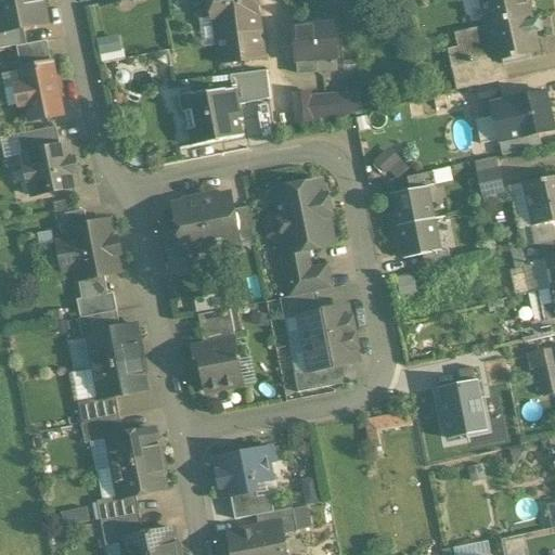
[(42,0),(11,0),(0,2),(0,34),(24,29),(48,24),(42,0)]
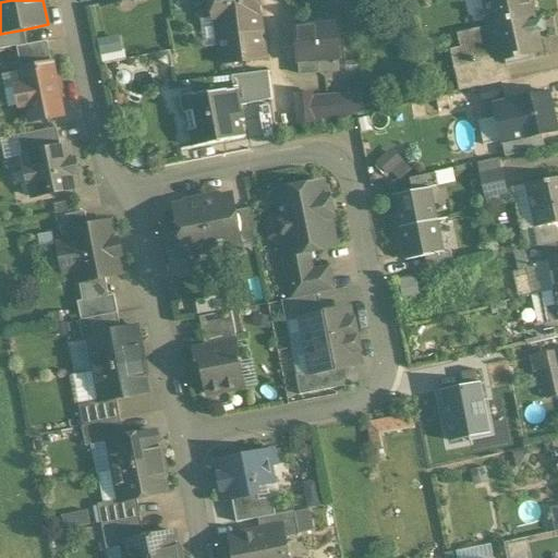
[(259,0),(209,0),(211,21),(214,21),(217,43),(220,65),(267,60),(259,0)]
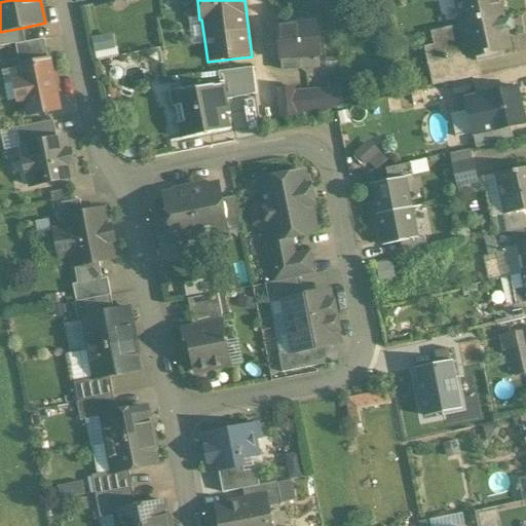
[(457,0),(462,25),(503,16),(499,0),(457,0)]
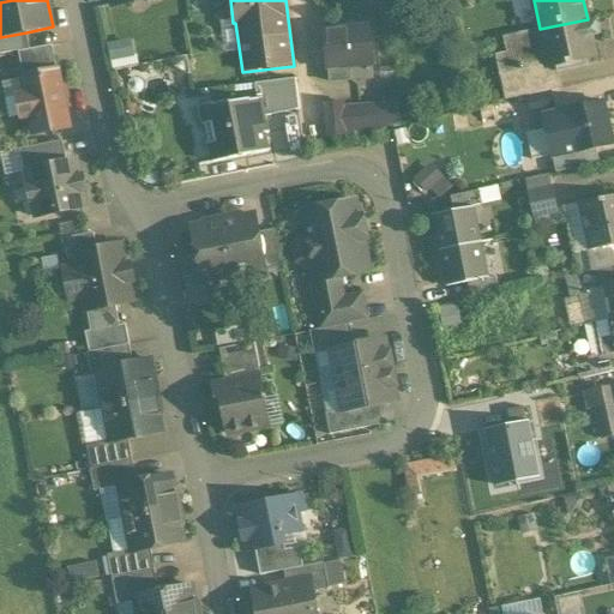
[(588,19),(540,29),(543,44),(542,46),(547,66),(547,68),(557,66),(569,64),(569,65),(596,59),(593,37),(589,25),(588,19)]
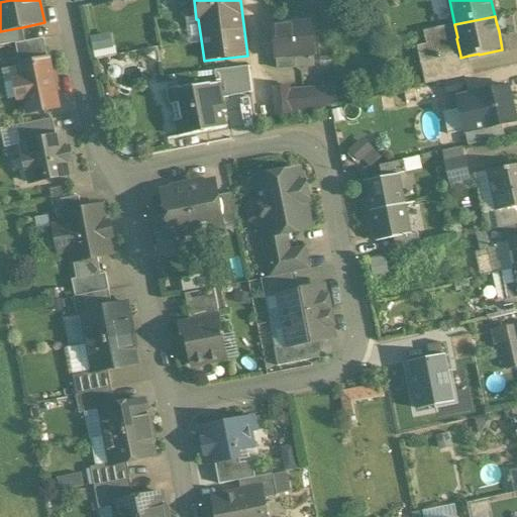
[(502,19),(496,21),(499,31),(505,30),(502,19)]
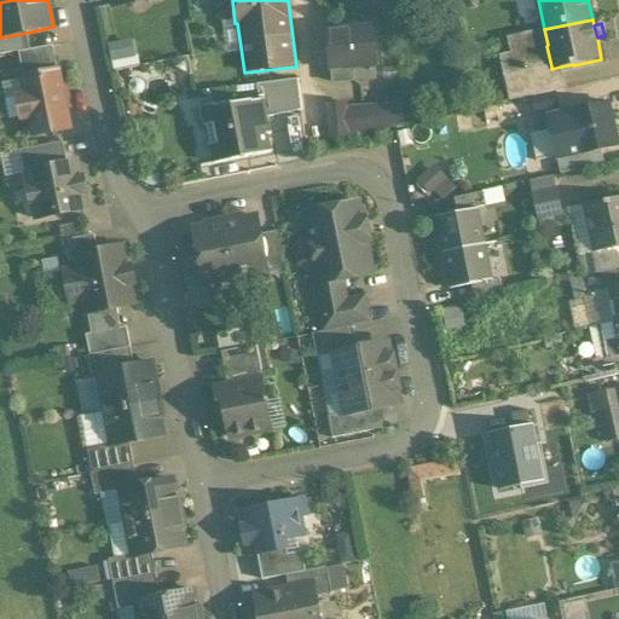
[(372,28),(328,32),(331,69),(353,67),(376,64),(372,28)]
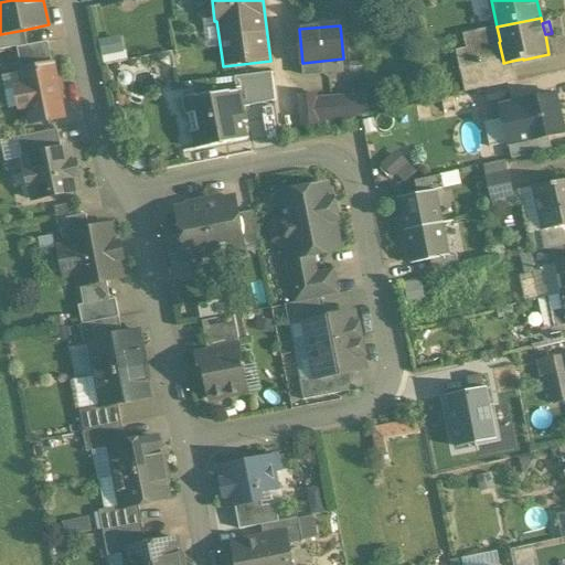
[(497,27),(475,32),(481,60),(477,61),(477,65),(482,65),(503,61),(499,42),(500,41),(497,27)]
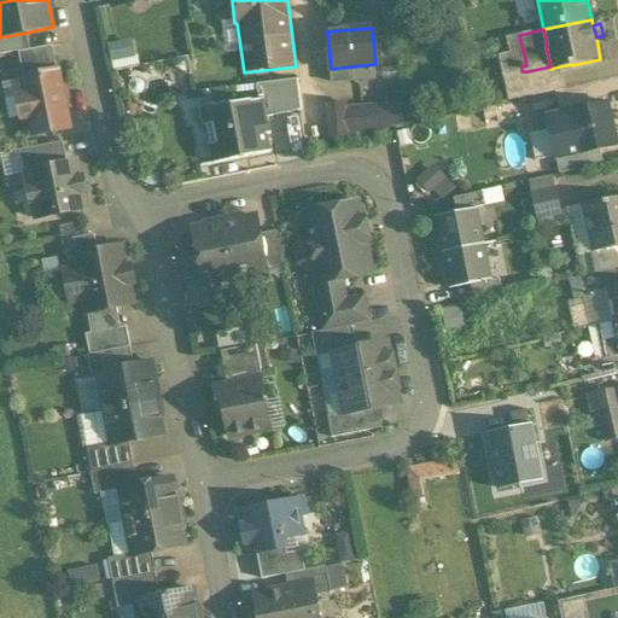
[(27,33),(0,38),(0,56),(7,54),(19,52),(19,53),(30,51),(27,33)]
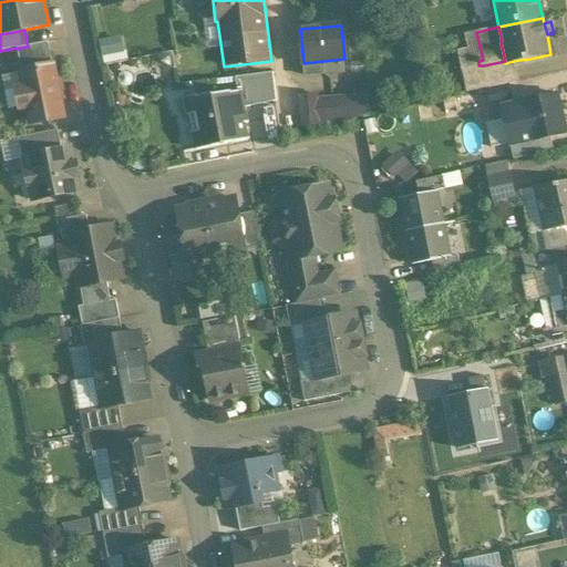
[(476,32),(454,38),(462,70),(478,65),(478,61),(483,60),(476,32)]
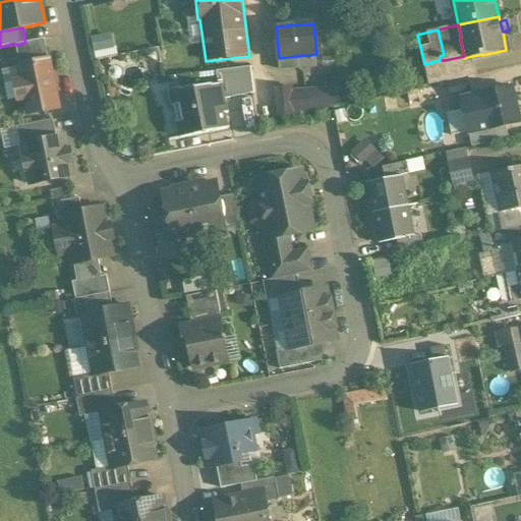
[(95,53),(115,51),(112,34),(92,36),(95,53)]
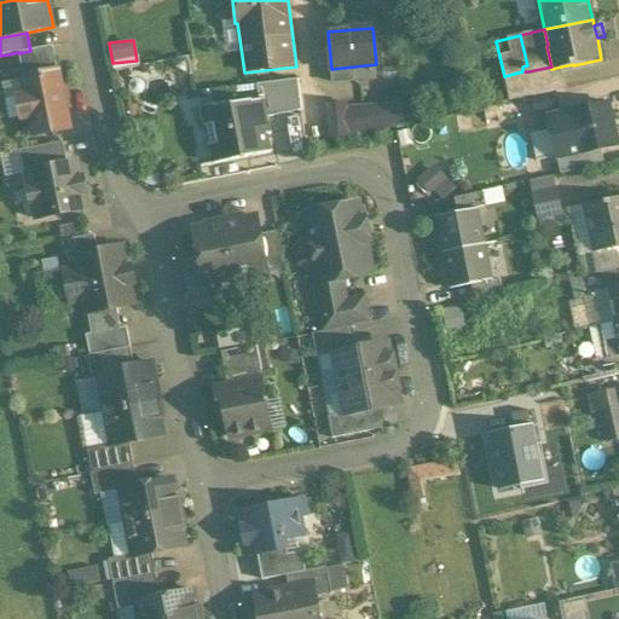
[(30,51),(19,53),(19,55),(24,79),(58,71),(52,46),(30,51)]
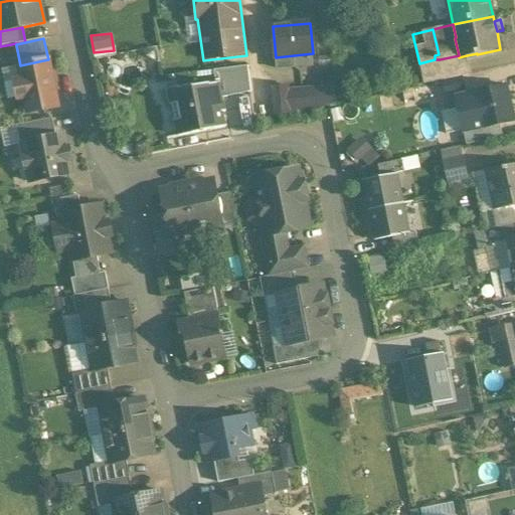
[(313,53),(294,55),(295,67),(314,66),(313,53)]
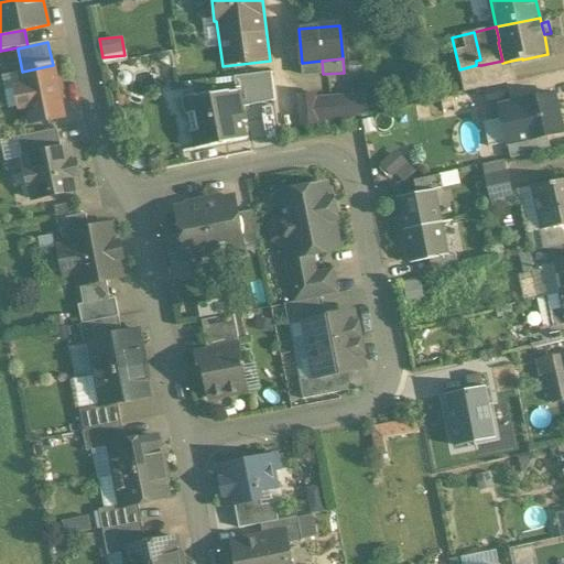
[(322,61),(302,63),(303,75),(323,74),(322,61)]
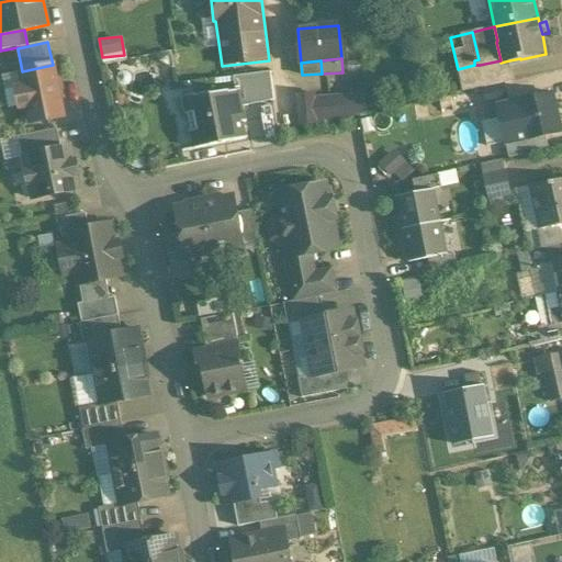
[(501,60),(480,65),(485,88),(514,81),(509,60),(501,63),(501,60)]
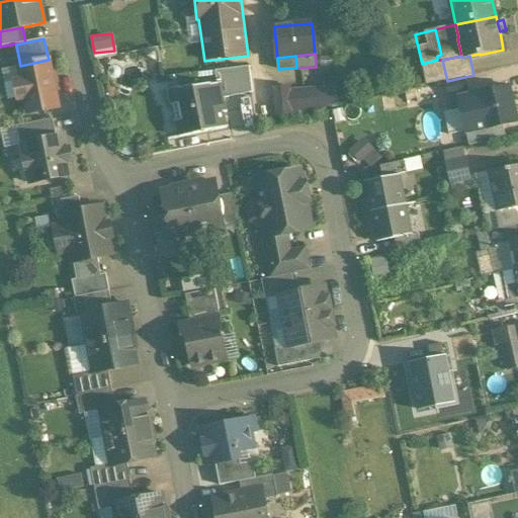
[(49,60),(20,66),(23,80),(15,82),(18,99),(26,97),(29,112),(58,106),(49,60)]
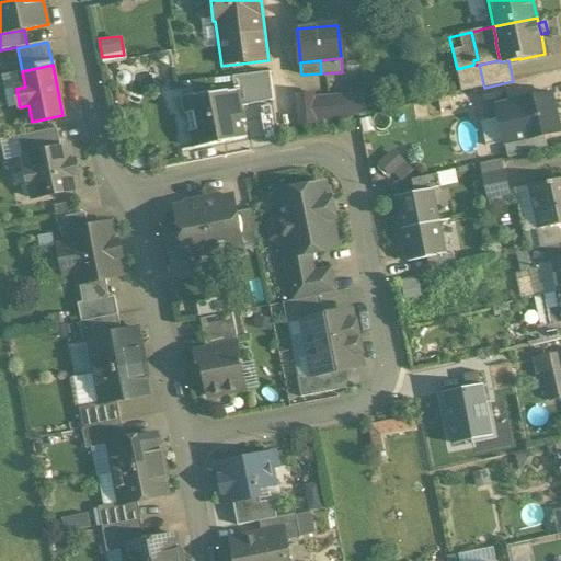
[(473,65),(457,69),(462,92),(484,88),(479,65),(473,65)]
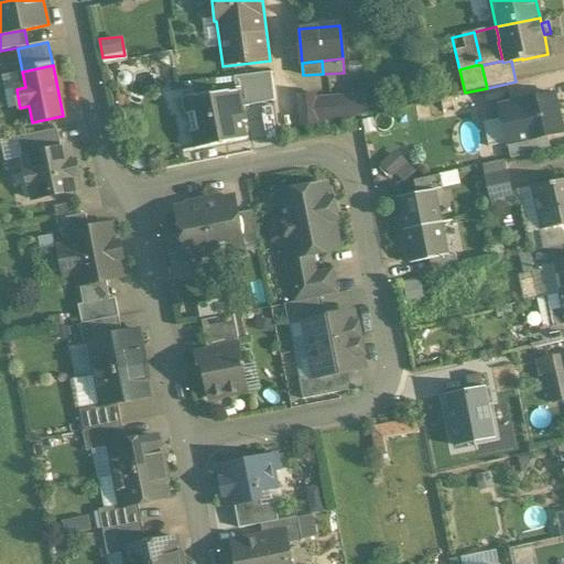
[(272,73),(235,77),(236,91),(238,109),(243,108),(275,101),(272,73)]
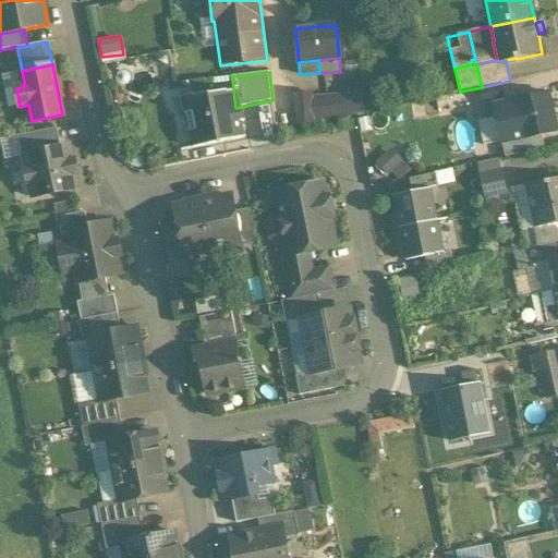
[(501,84),(478,88),(478,89),(482,100),(482,104),(505,98),(501,84)]
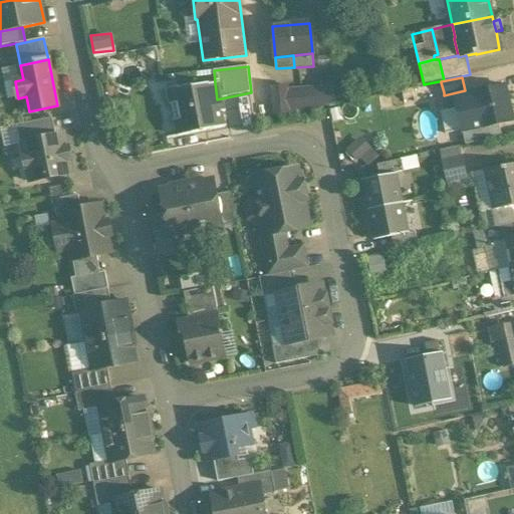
[(441,82),(421,87),(423,97),(444,92),(441,82)]
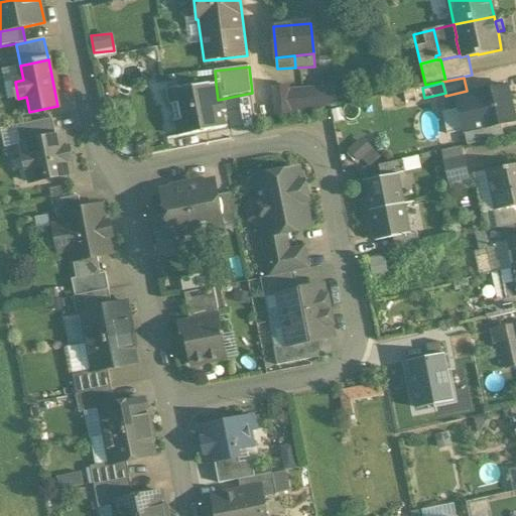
[(210,84),(194,87),(194,86),(179,89),(179,88),(167,90),(170,106),(172,105),(179,137),(227,127),(224,113),(226,112),(223,99),(218,100),(216,84),(210,85),(210,84)]
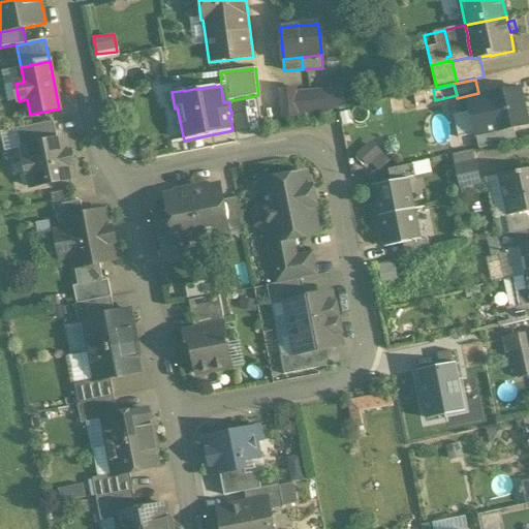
[(311,92),(297,93),(297,89),(280,90),(282,118),(298,116),(299,117),(327,111),(325,99),(325,98),(312,99),(311,93),(311,92)]
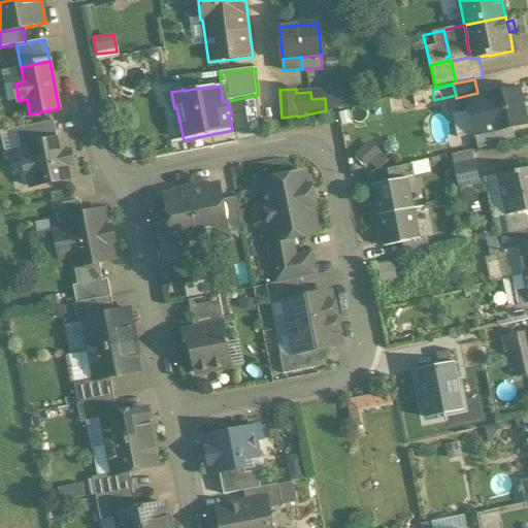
[(520,89),(467,100),(469,110),(475,136),(513,128),(527,125),(520,89)]
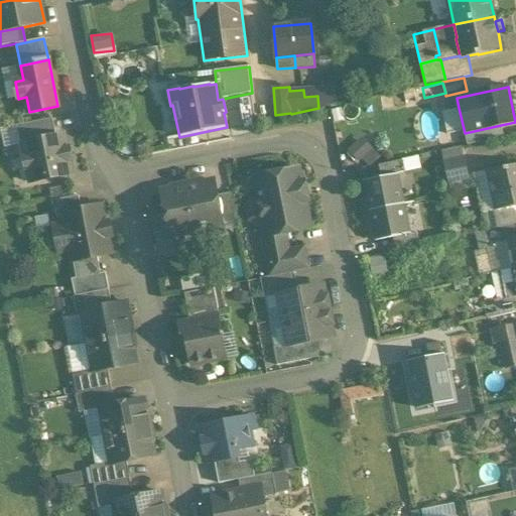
[(335,88),(303,91),(304,97),(317,96),(317,97),(336,95),(335,88)]
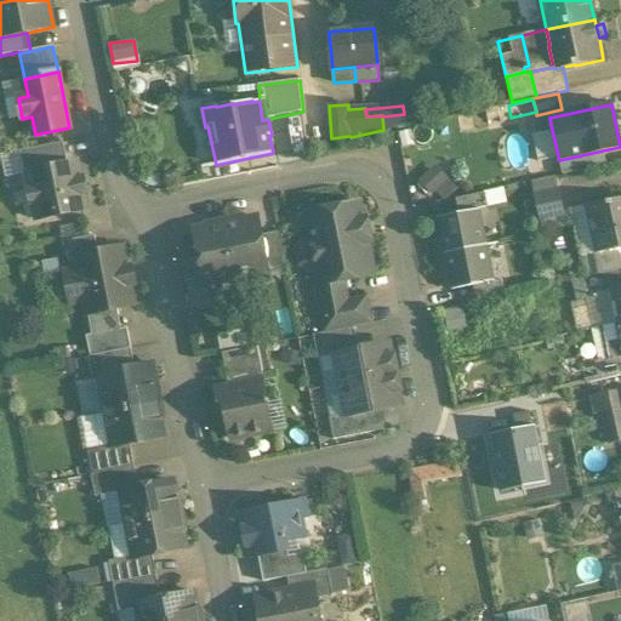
[(404,114),(382,117),(383,130),(396,127),(397,127),(405,125),(404,114)]
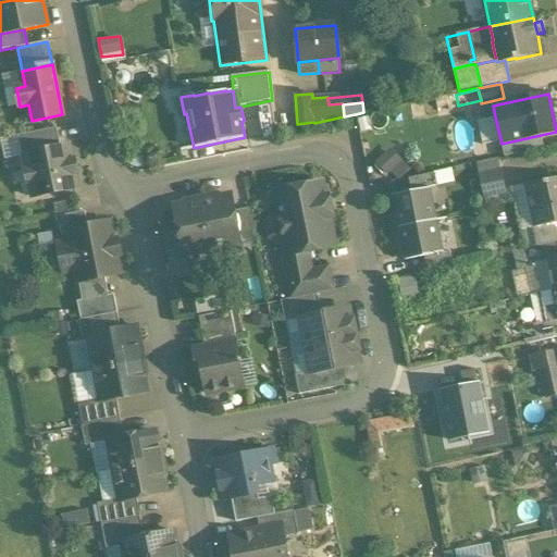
[(57,128),(19,136),(23,157),(26,156),(26,155),(61,148),(57,128)]
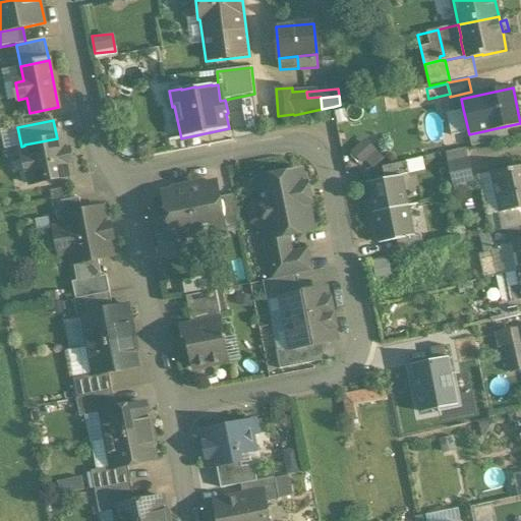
[(506,126),(469,134),(472,147),(509,139),(506,126)]
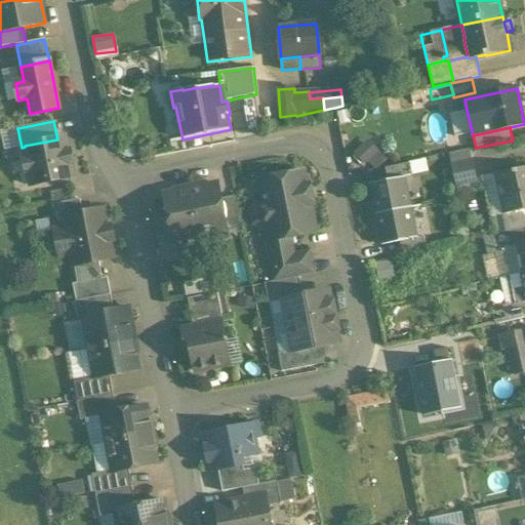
[(57,139),(25,146),(25,147),(28,160),(24,161),(27,172),(30,172),(33,186),(73,177),(70,164),(74,163),(71,151),(68,152),(65,137),(57,139)]
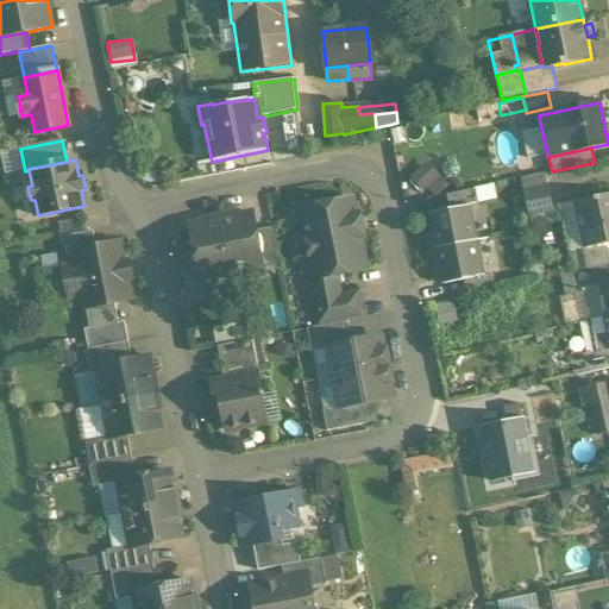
[(409,176),(420,192),(440,176),(429,162),(409,176)]
